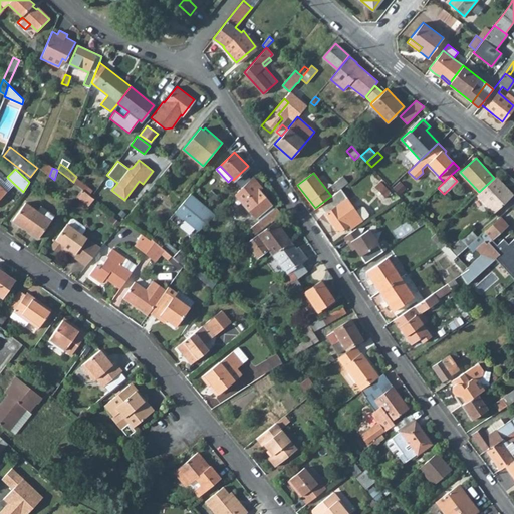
[(257,181),(253,176),(235,194),(240,199),(248,193),(245,190),(257,181)]
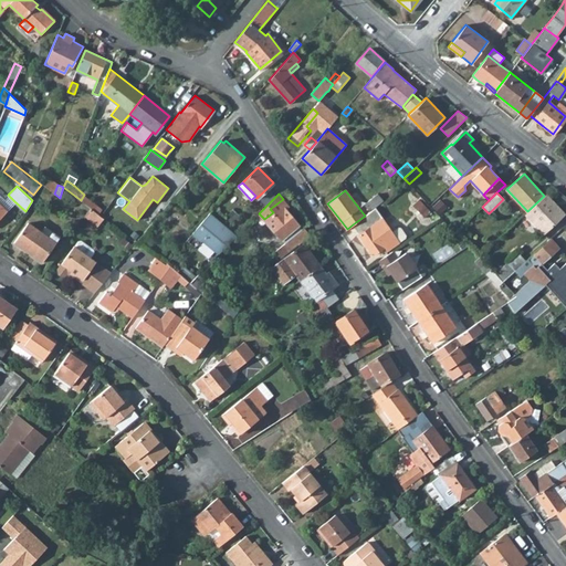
[(369,210),(383,200),(377,194),(364,203),(369,210)]
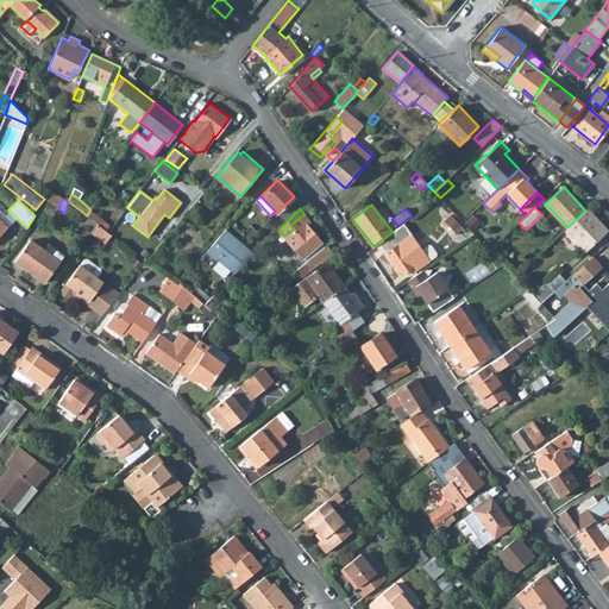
[(585,251),(608,230),(588,208),(585,211),(567,227),(565,230),(585,251)]
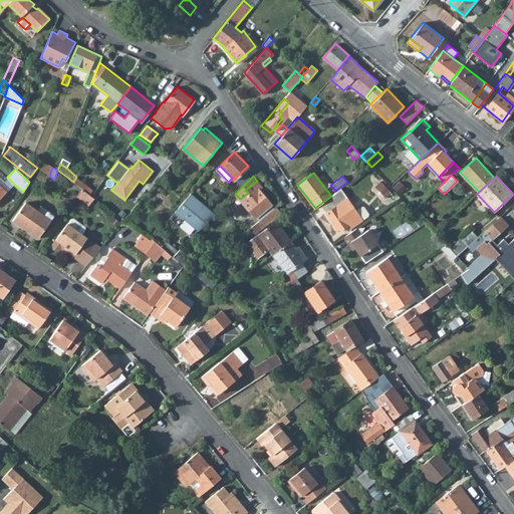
[(0,177),(0,185),(5,190),(13,183),(8,178),(4,181),(0,177)]
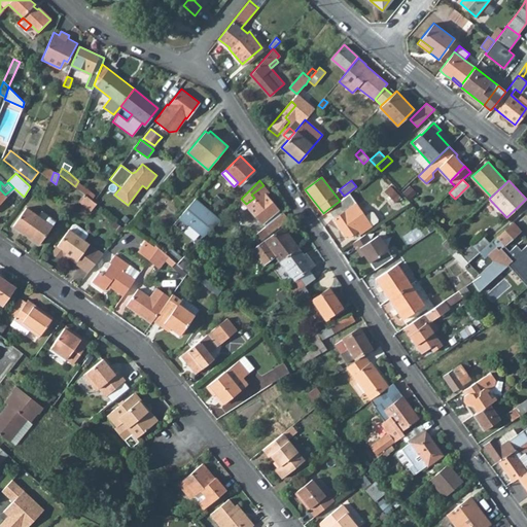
[(78,181),(75,186),(83,194),(92,199),(95,195),(78,181)]
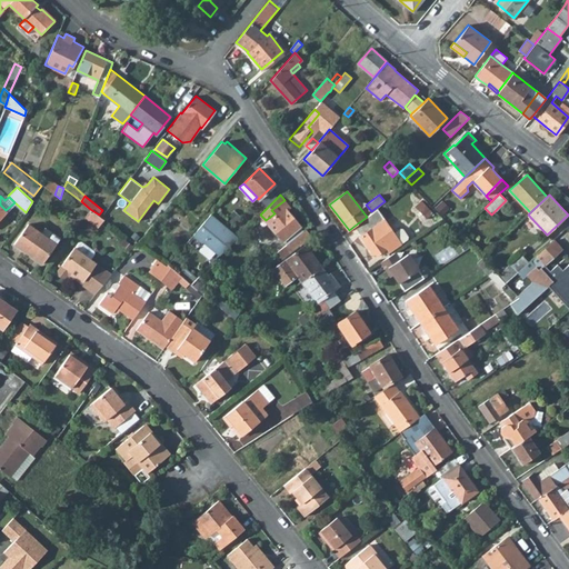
[(290,207),(285,200),(271,210),(275,213),(266,220),(282,241),(282,240),(286,245),(302,230),(299,227),(300,226),(287,210),(290,207)]
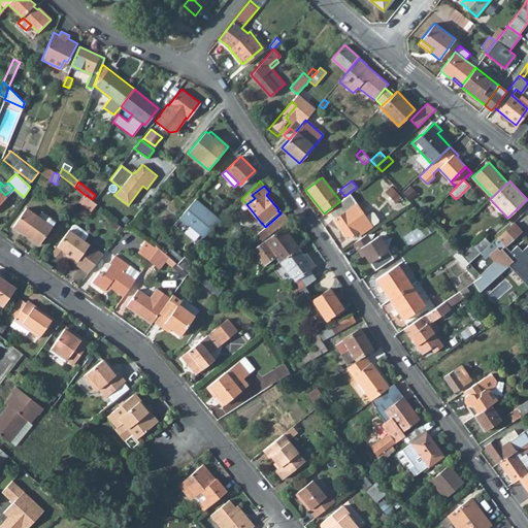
[(84,194),(78,201),(92,210),(96,203),(93,201),(92,199),(84,194)]
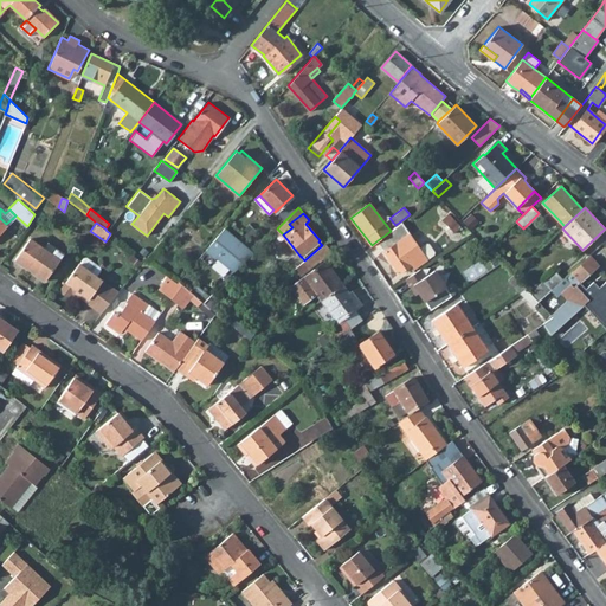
[(399,272),(410,265),(412,269),(433,253),(433,251),(429,244),(425,243),(418,247),(401,223),(391,231),(378,240),(399,272)]
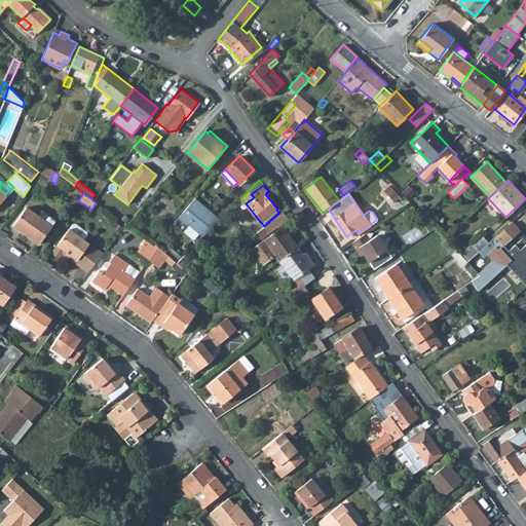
[(214,213),(195,197),(179,216),(178,217),(187,225),(188,224),(202,236),(219,220),(213,215),(214,213)]
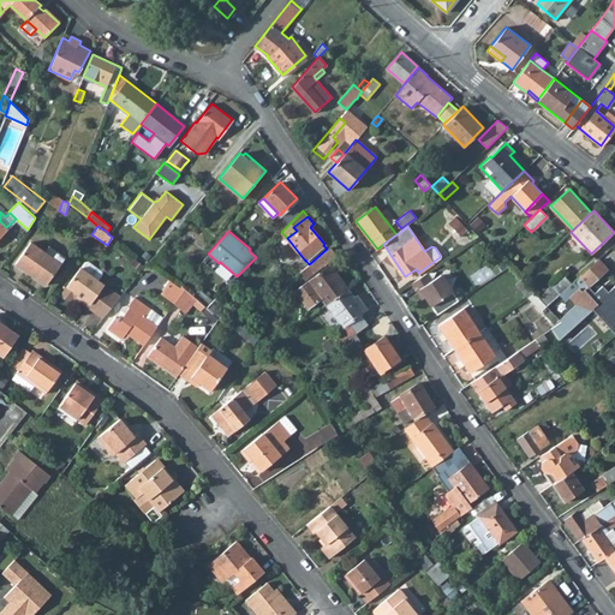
[(30,242),(15,263),(46,285),(60,263),(45,251),(30,242)]
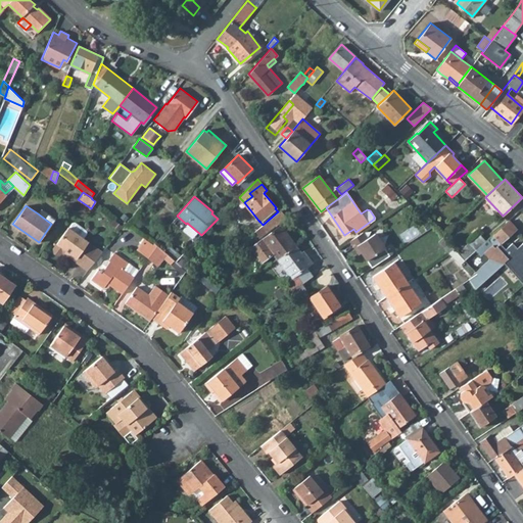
[(55,219),(41,208),(38,214),(51,224),(55,219)]
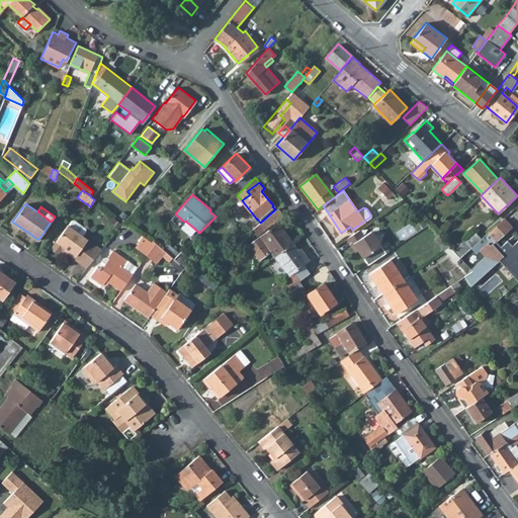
[(257,236),(272,222),(273,223),(283,214),(278,207),(275,209),(260,223),(252,230),(254,232),(257,236)]
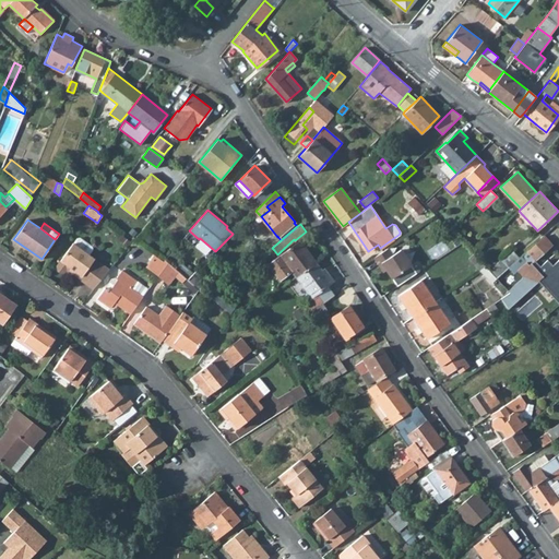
[(551,244),(544,235),(519,257),(508,268),(513,274),(518,270),(523,277),(508,290),(510,293),(501,298),(509,307),(538,281),(540,278),(558,298),(558,297),(558,258),(550,266),(545,260),(539,265),(534,259),(551,244)]
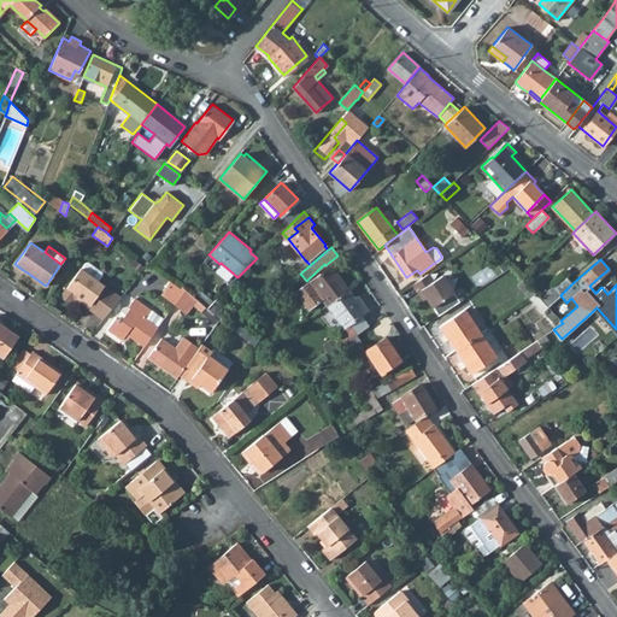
[(101,271),(88,262),(84,263),(81,268),(98,281),(103,275),(101,271)]
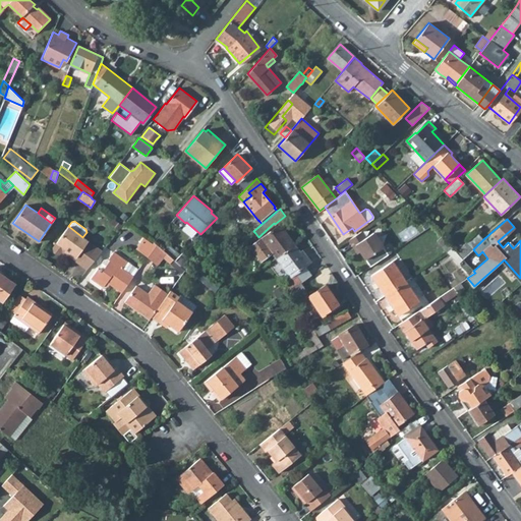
[(261,259),(272,251),(276,257),(294,244),(280,224),(250,246),(261,259)]
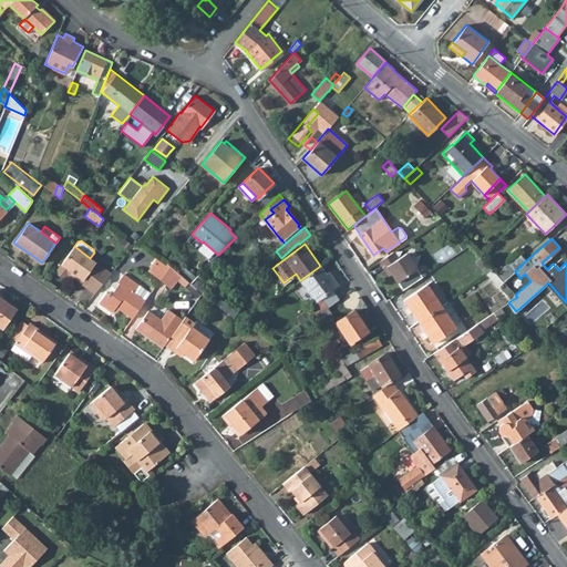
[(80,282),(94,294),(111,272),(90,258),(74,246),(57,269),(58,274),(61,276),(65,276),(68,274),(70,270),(82,279),(81,281),(80,282)]
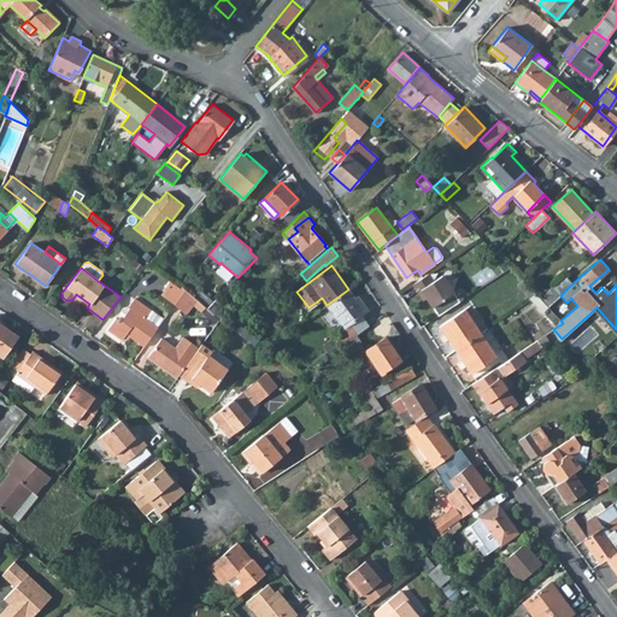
[(418,292),(421,289),(427,298),(433,306),(453,293),(441,275),(433,281),(428,274),(412,283),(418,292)]
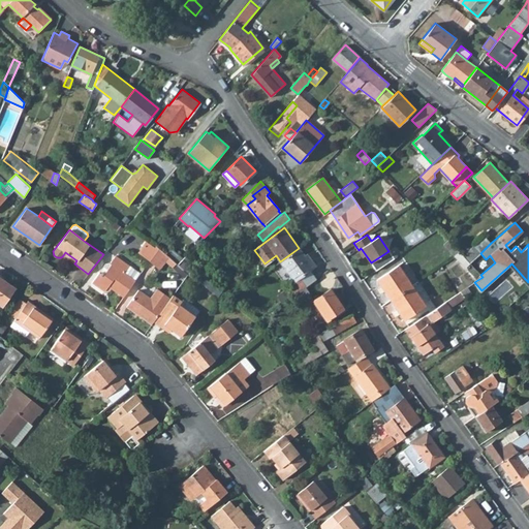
[(249,241),(253,245),(259,240),(258,239),(255,236),(249,241)]
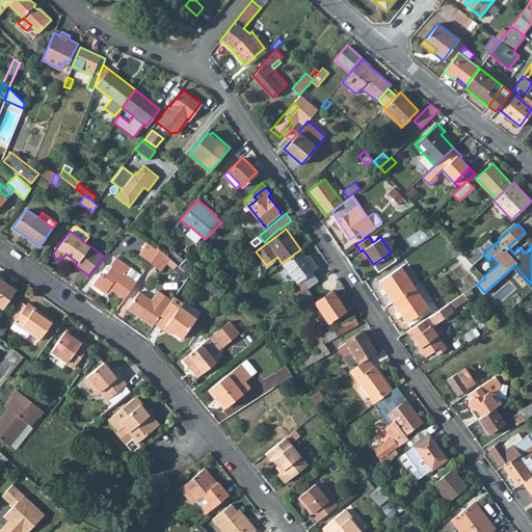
[(483,255),(494,244),(487,237),(466,257),(472,265),(483,255)]
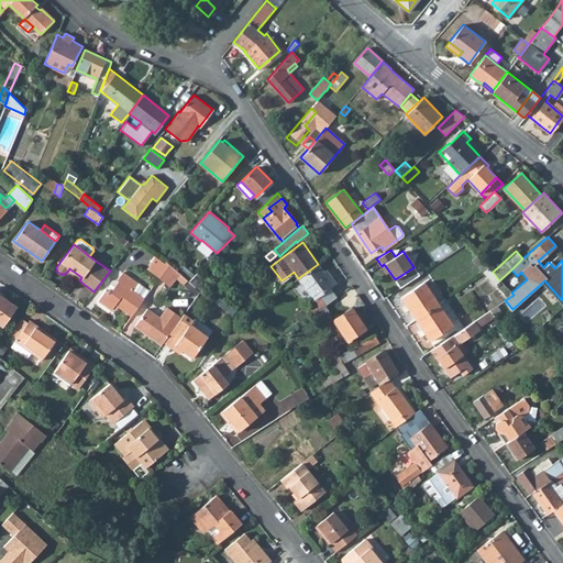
[(483,273),(489,268),(476,255),(471,260),(483,273)]
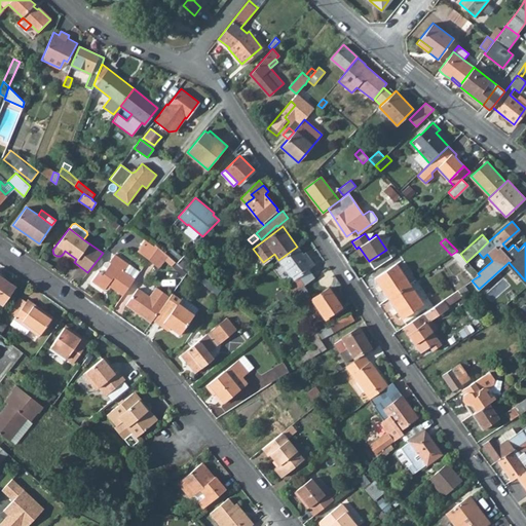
[(142,245),(138,251),(148,259),(157,246),(155,243),(154,246),(148,241),(145,246),(142,245)]
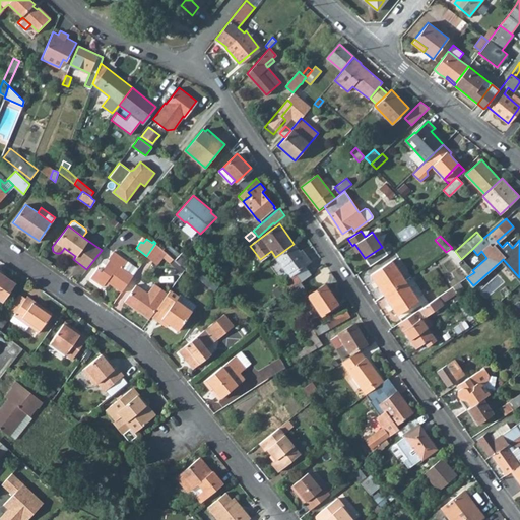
[(155,243),(146,256),(156,264),(164,256),(170,262),(173,258),(155,243)]
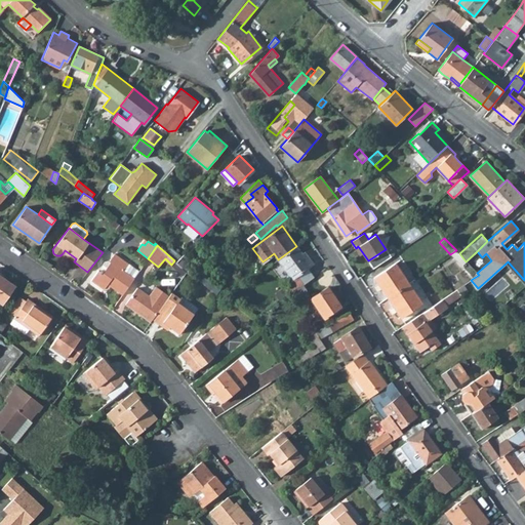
[(301,253),(296,246),(278,259),(294,281),(284,288),(288,294),(292,291),(303,284),(314,276),(308,268),(313,264),(304,251),(301,253)]
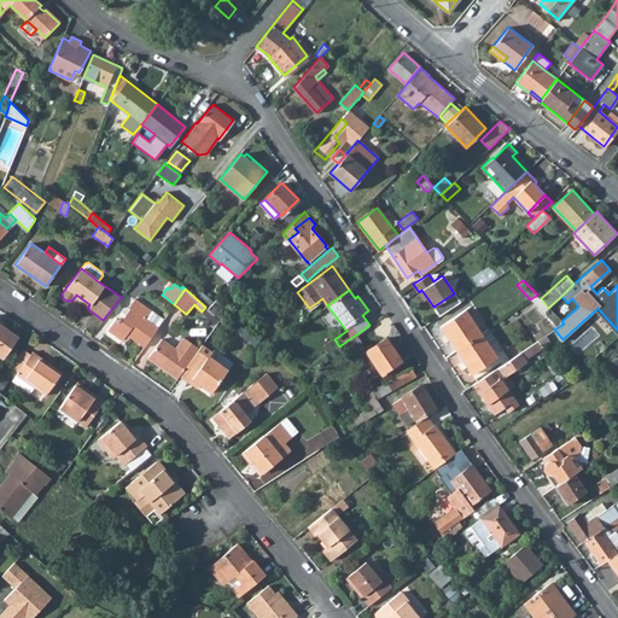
[(76,295),(74,298),(79,302),(80,299),(88,307),(89,304),(76,295)]
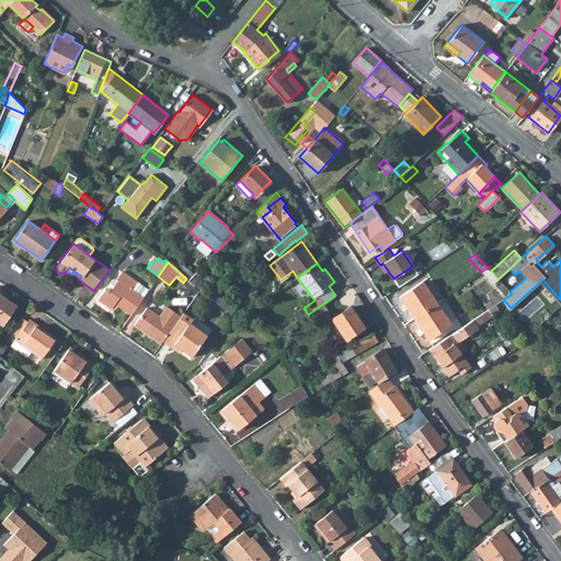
[(488,267),(481,272),(493,284),(497,279),(491,271),(488,267)]
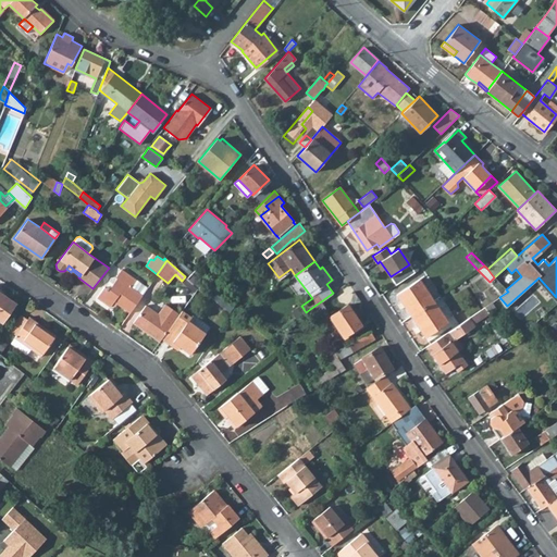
[(104,286),(97,296),(110,306),(114,300),(130,312),(143,295),(131,286),(136,279),(122,269),(116,276),(116,277),(109,288),(104,286)]
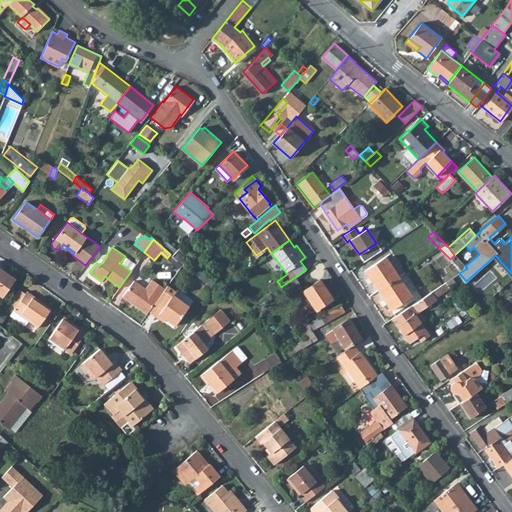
[(171,256),(177,261),(179,258),(184,254),(178,249),(171,256)]
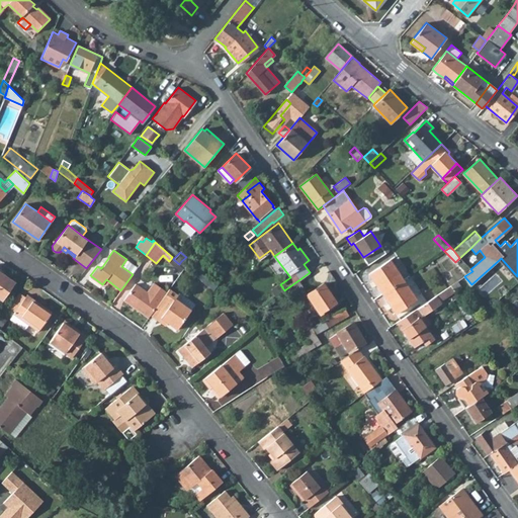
[(106,256),(103,257),(97,266),(101,268),(108,258),(108,257),(106,256)]
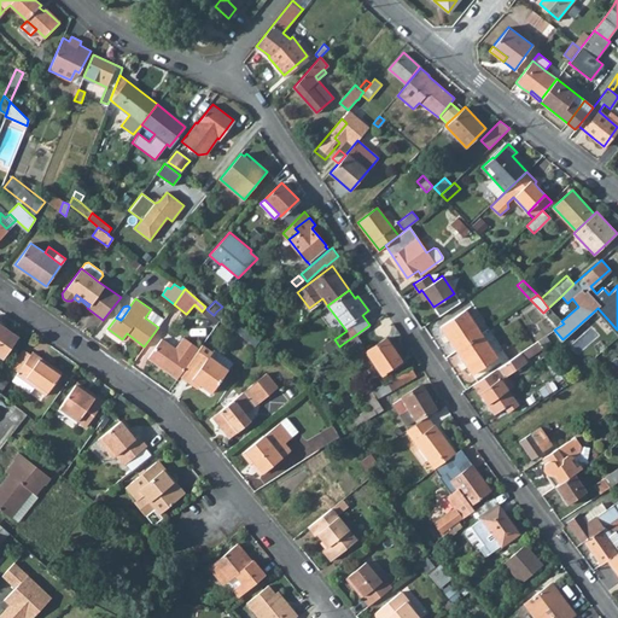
[(617,328),(617,330),(598,308),(595,310),(617,336),(617,328)]
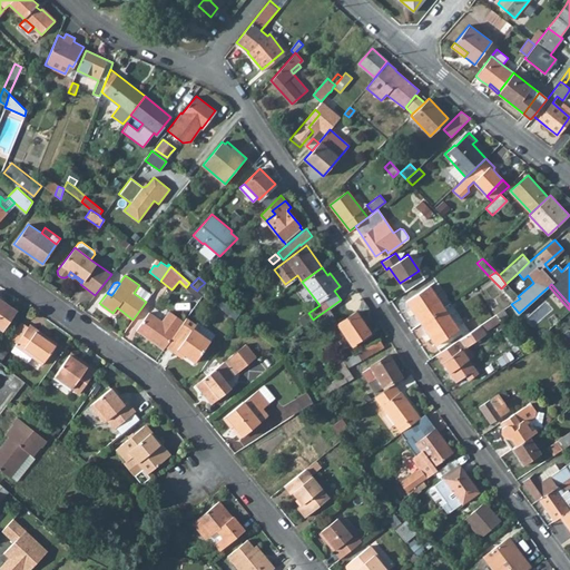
[(151,294),(139,285),(134,293),(146,302),(151,294)]
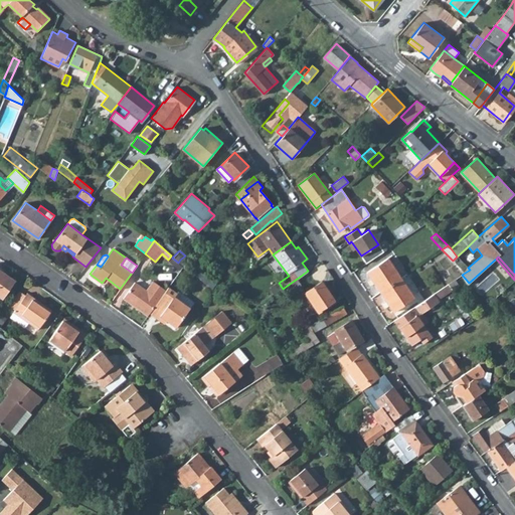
[(379,292),(400,278),(387,258),(366,272),(379,292)]
